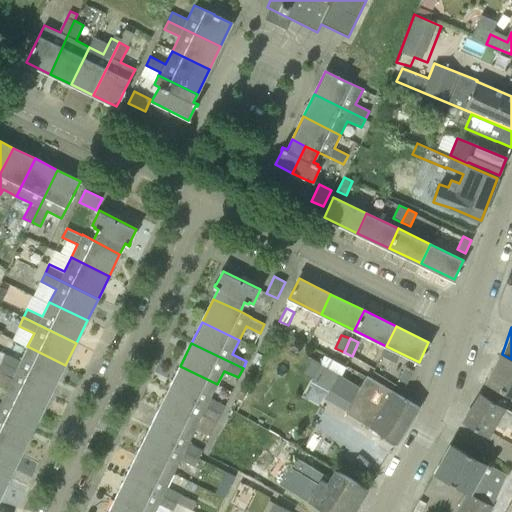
[(1,361),(54,387),(65,365),(27,346),(20,361),(5,353),(1,361)]
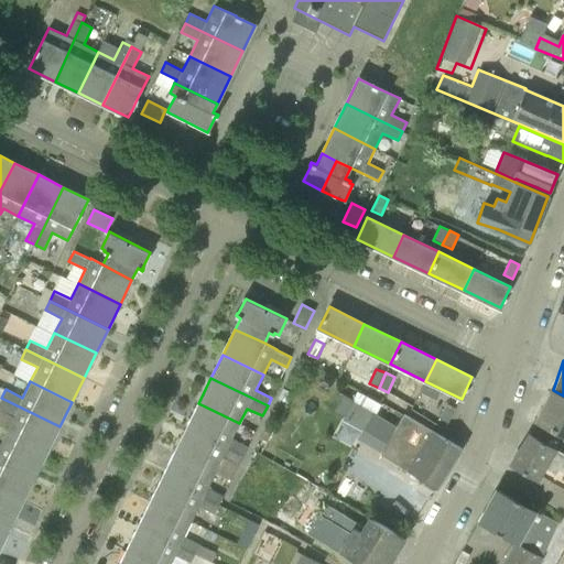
[(357,436),(382,447),(394,419),(376,410),(381,399),(357,388),(344,418),(361,425),(357,436)]
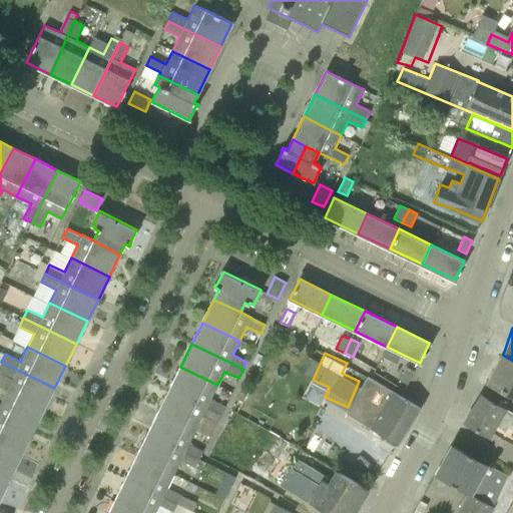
[(512,360),(503,355),(502,355),(488,382),(512,395),(512,360)]
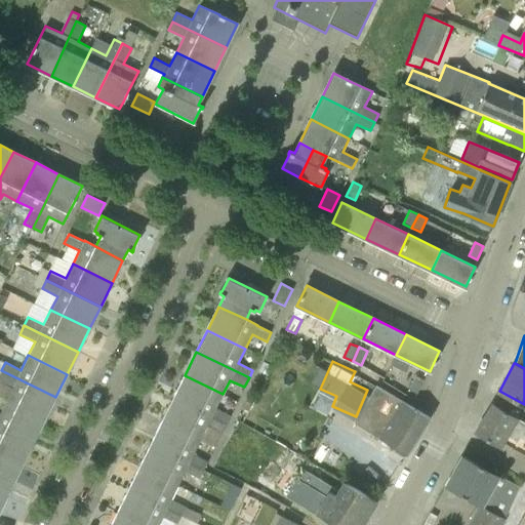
[(44,420),(55,397),(1,370),(1,372),(0,371),(0,380),(13,388),(6,401),(44,420)]
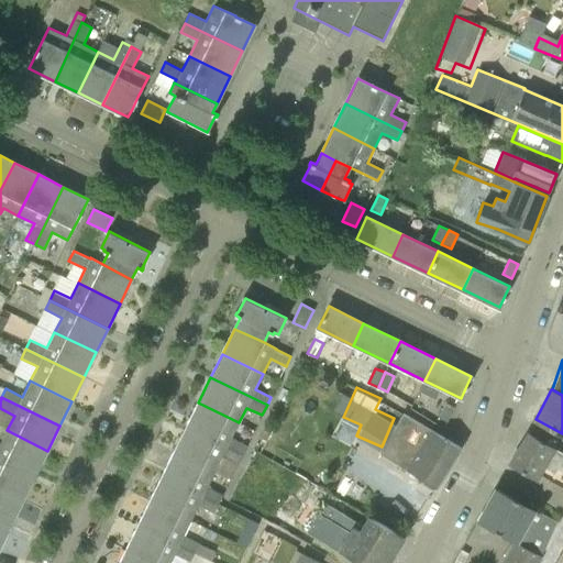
[(186,427),(243,454),(247,445),(232,438),(239,422),(198,403),(186,427)]
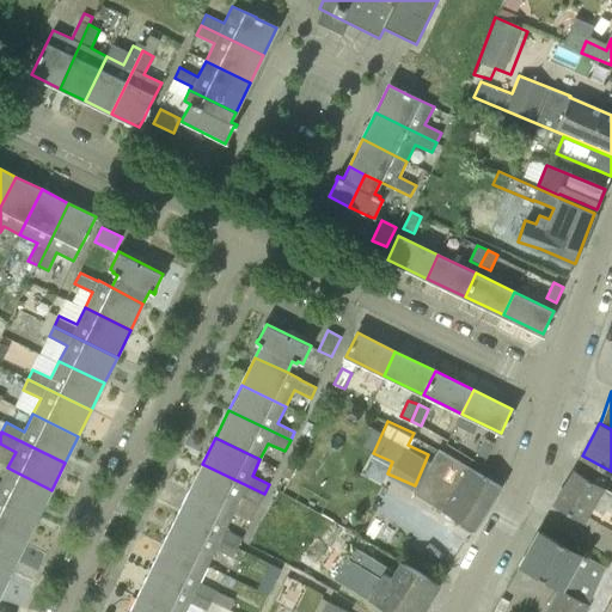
[(477,453),(487,458),(494,442),(484,438),(477,453)]
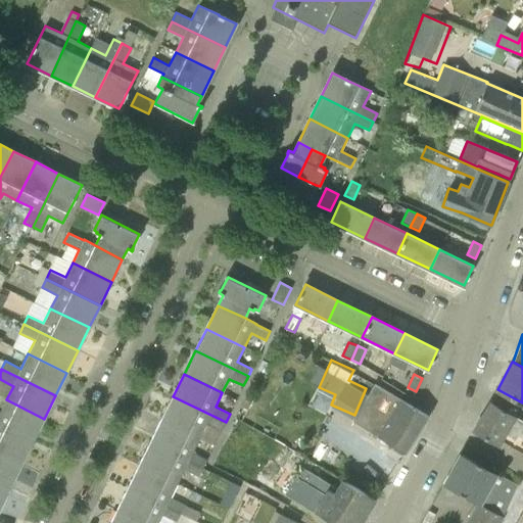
[(352,421),(406,453),(428,416),(374,384),(352,421)]
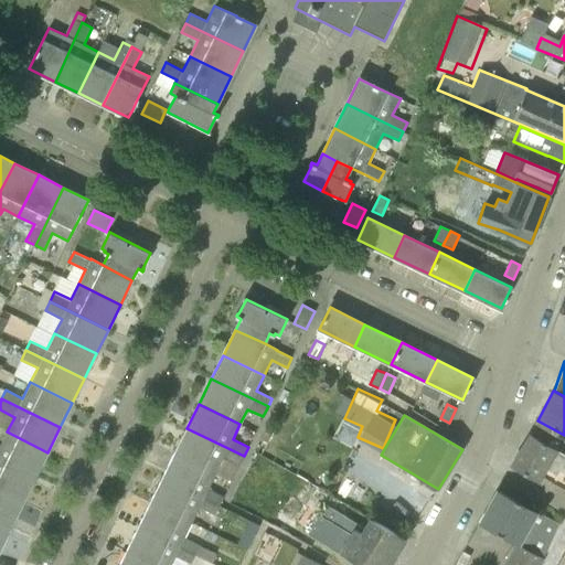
[(238,466),(244,456),(187,428),(174,452),(216,473),(223,459),(238,466)]
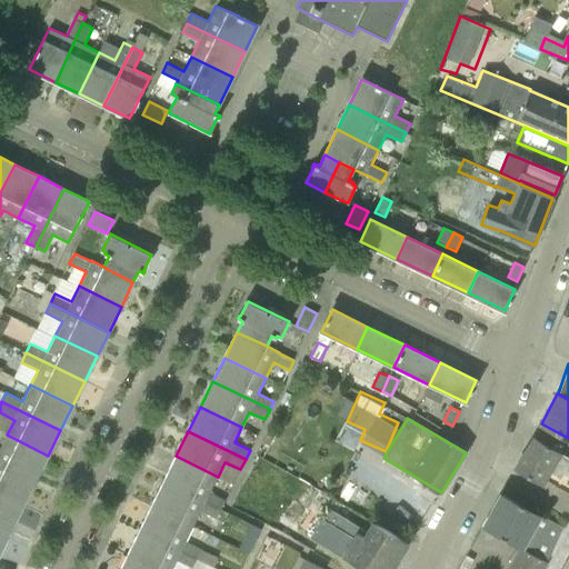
[(0,462),(36,480),(48,456),(7,435),(0,448),(0,462)]
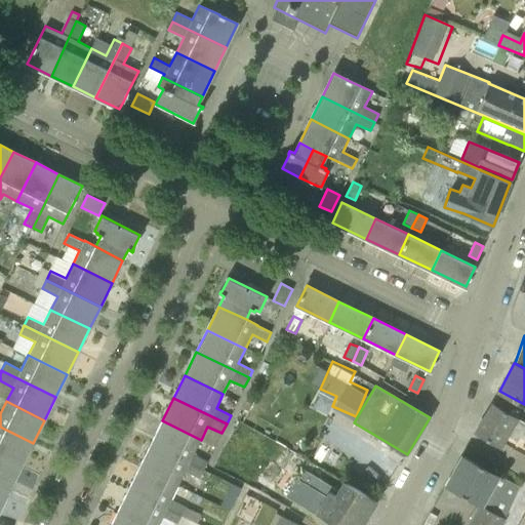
[(476,431),(502,447),(509,437),(517,442),(524,429),(524,421),(492,402),(476,431)]
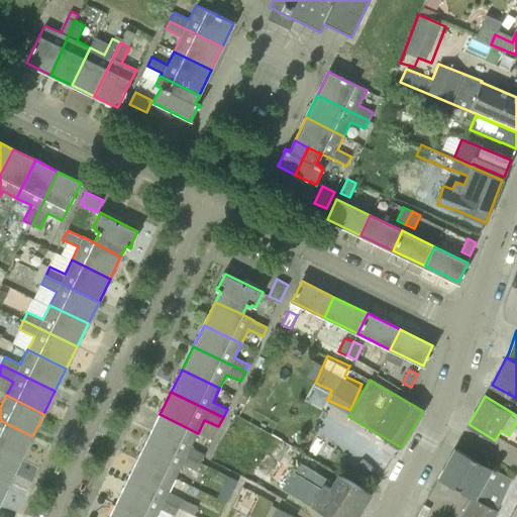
[(148,437),(201,462),(205,454),(191,447),(198,433),(160,414),(148,437)]
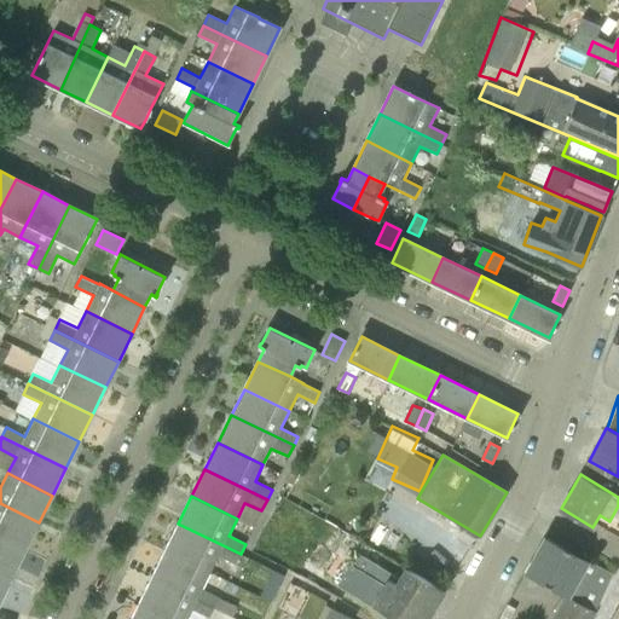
[(0,534),(27,548),(39,522),(0,503),(0,534)]
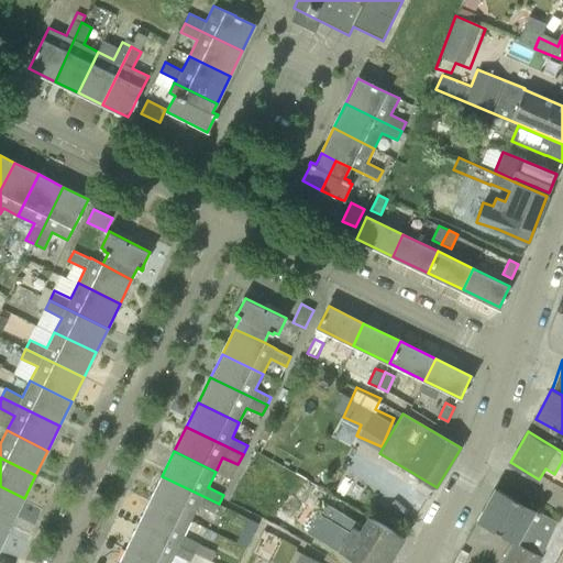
[(214,514),(219,504),(162,476),(150,500),(191,520),(199,506),(214,514)]
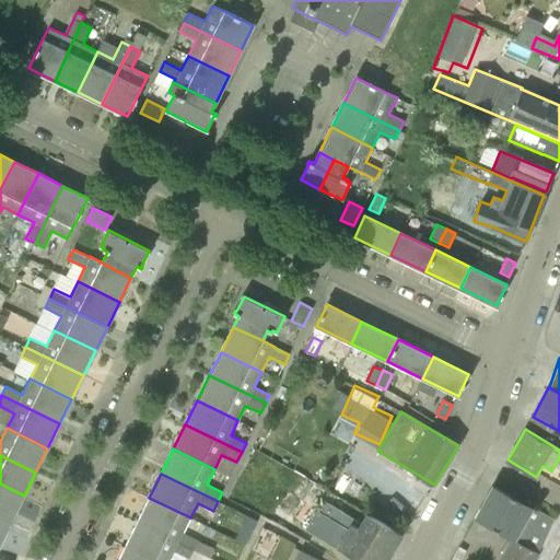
[(0,514),(12,521),(24,496),(0,483),(0,514)]
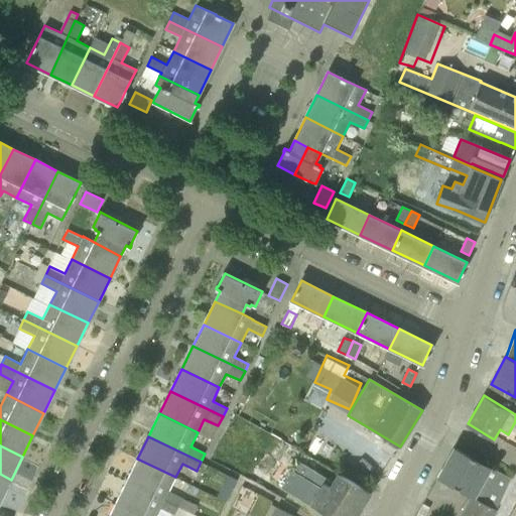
[(437,477),(472,496),(496,510),(510,479),(492,470),(492,469),(454,446),(437,477)]
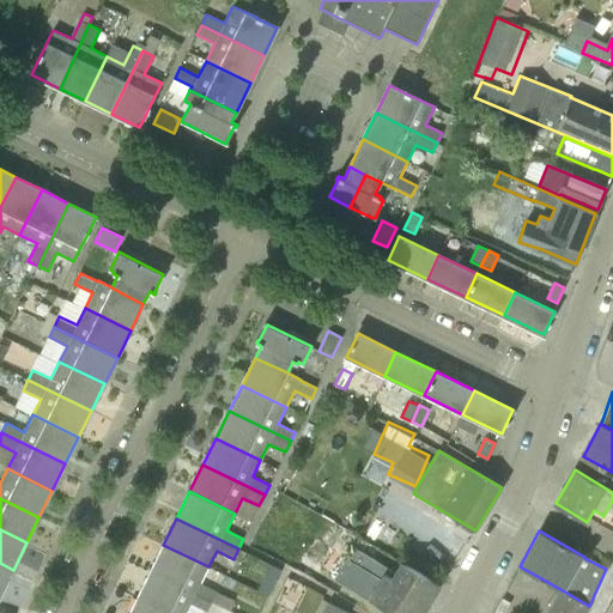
[(150,572),(213,601),(217,592),(200,583),(208,566),(163,545),(150,572)]
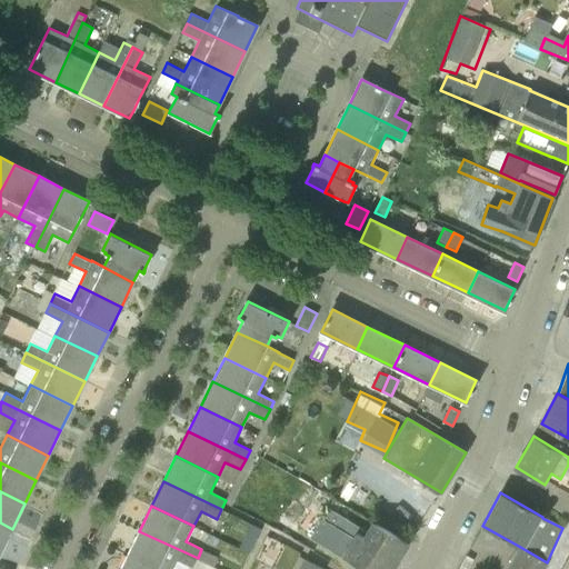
[(391,568),(408,542),(371,520),(362,536),(358,532),(361,528),(329,508),(322,519),(308,510),(298,527),(299,528),(311,536),(310,537),(342,557),(342,556),(363,568),(391,568)]
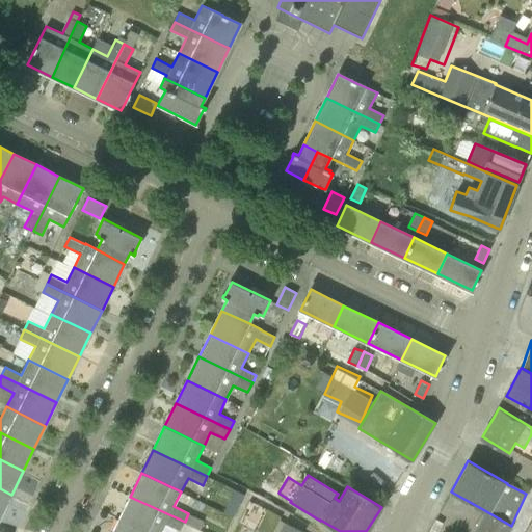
[(0,516),(11,495),(0,488),(0,516)]
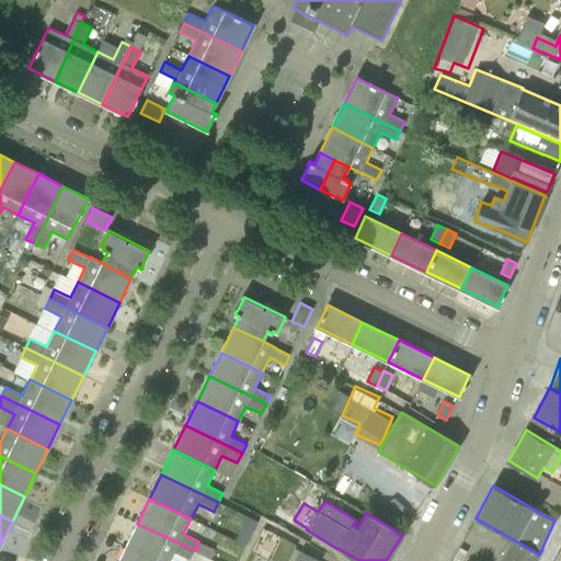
[(190,560),(195,550),(137,524),(126,547),(153,560),(170,560),(174,552),(190,560)]
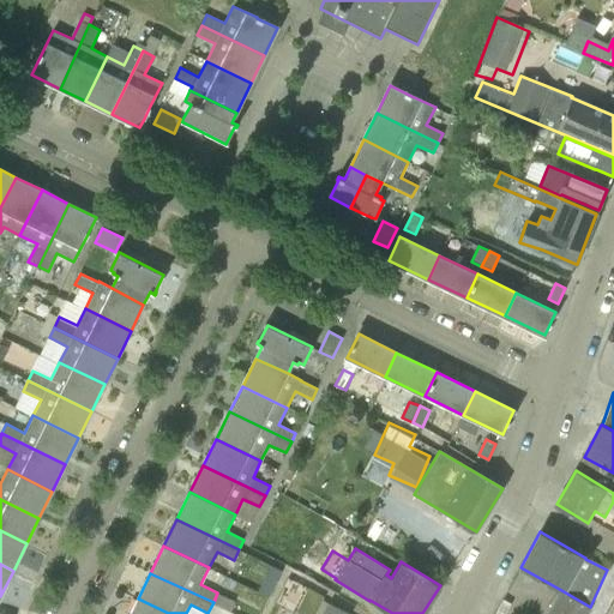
[(590,607),(561,590),(552,608),(547,613),(587,613),(591,607),(590,607)]
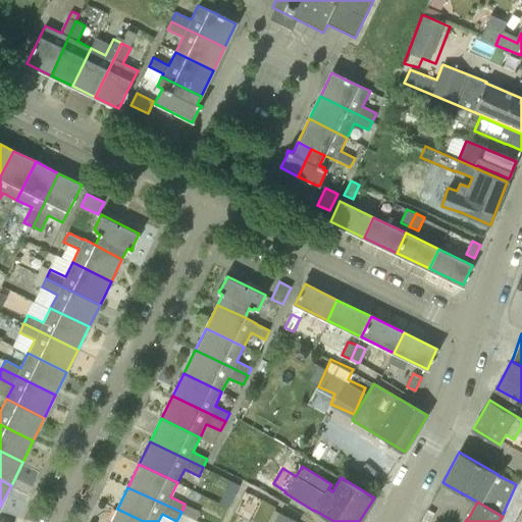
[(110,521),(143,521),(117,509),(110,521)]
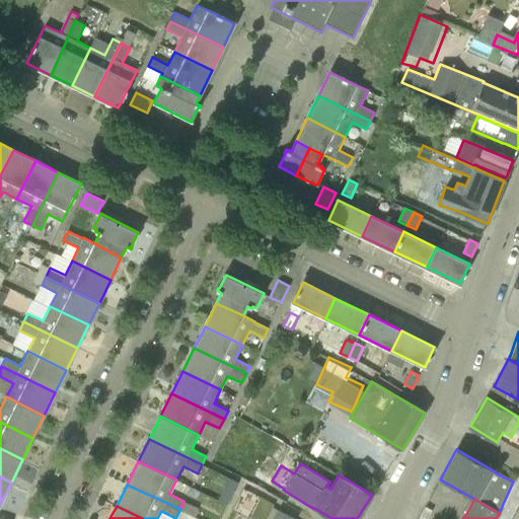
[(427,518),(432,510),(425,506),(418,518),(427,518)]
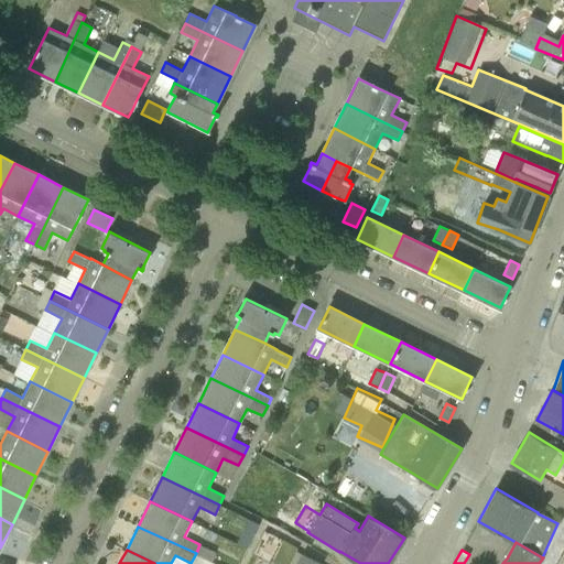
[(302,554),(296,563),(321,563),(322,563),(302,554)]
